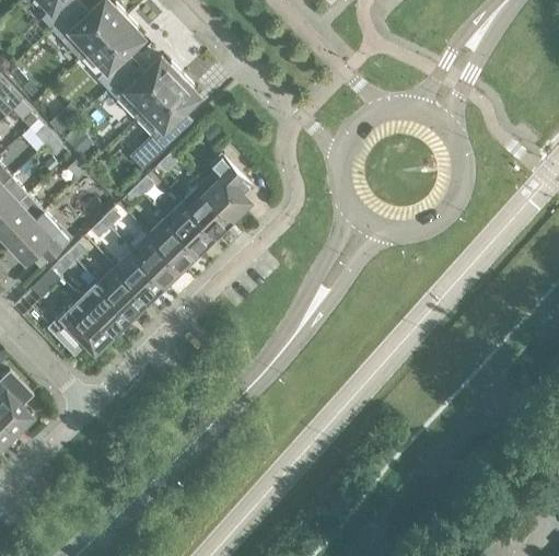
[(23,0),(24,1),(25,0),(41,0),(50,10),(41,20),(51,31),(76,9),(67,0),(23,0)]
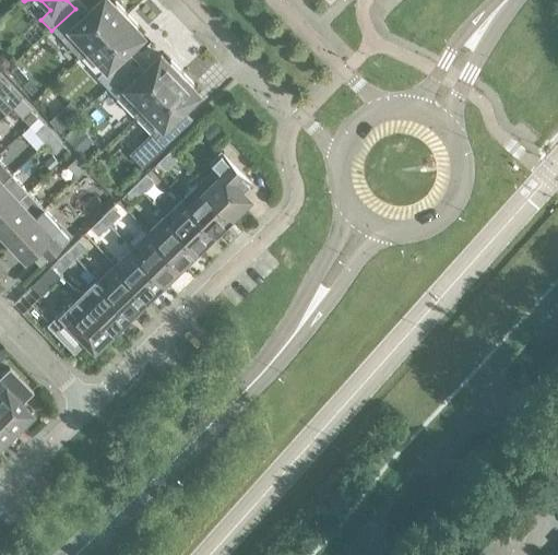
[(103,0),(84,19),(75,9),(51,31),(79,60),(126,16),(115,4),(113,7),(106,0),(103,0)]
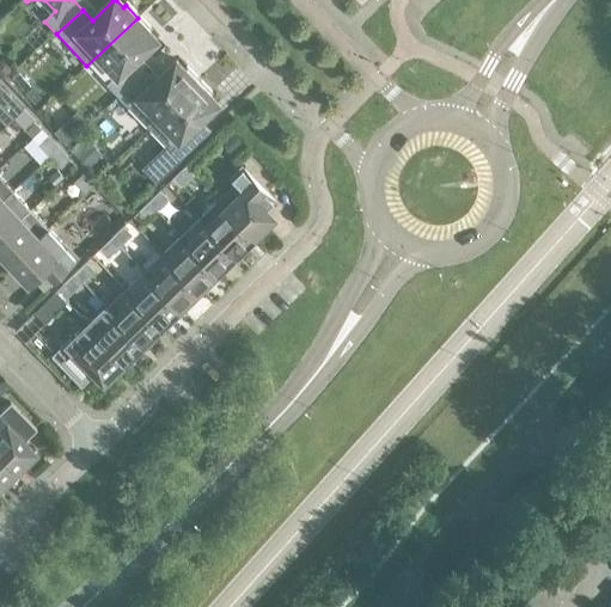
[(138,18),(86,66),(86,67),(98,56),(116,77),(105,87),(117,99),(142,74),(133,63),(156,42),(147,32),(150,31),(138,18)]
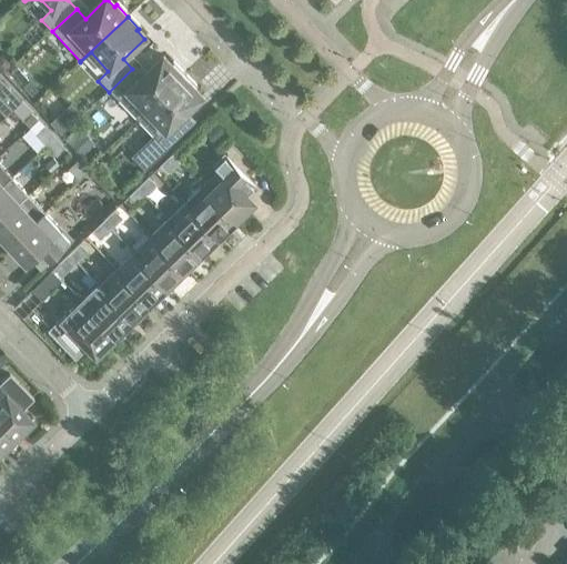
[(142,79),(132,69),(109,92),(137,122),(184,76),(173,64),(171,67),(163,58),(142,79)]
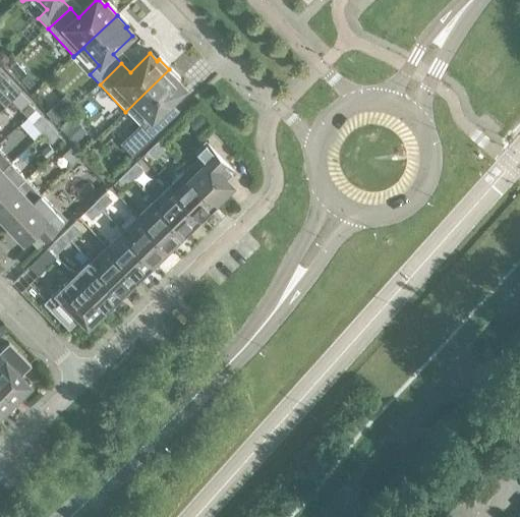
[(169,69),(125,112),(140,127),(120,147),(131,158),(174,118),(165,109),(184,90),(177,82),(179,80),(169,69)]
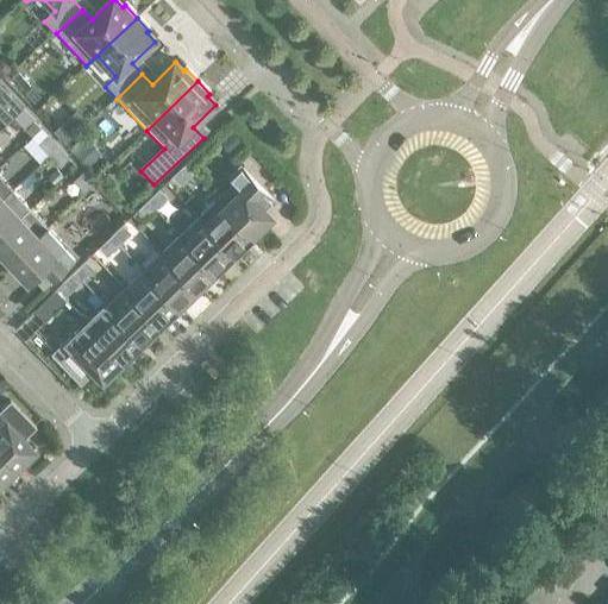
[(5,111),(13,120),(23,112),(13,102),(5,111)]
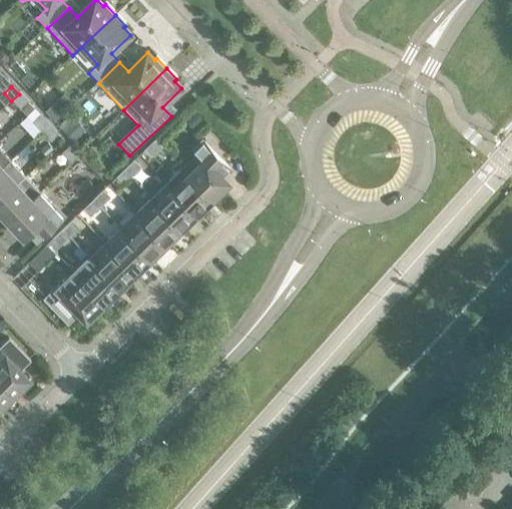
[(26,102),(19,94),(11,101),(19,109),(26,102)]
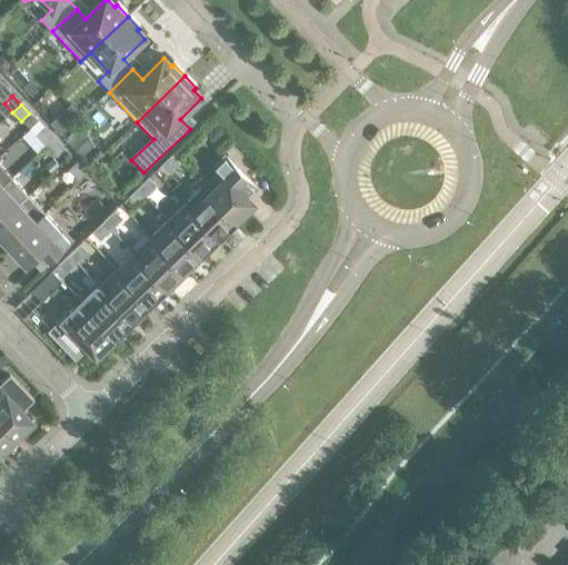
[(38,139),(46,148),(53,140),(46,131),(38,139)]
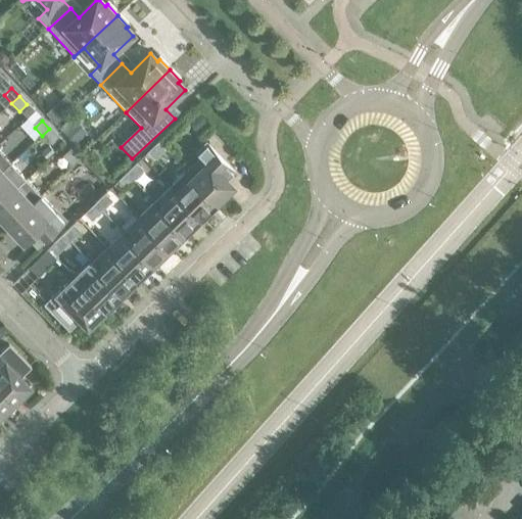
[(57,137),(49,129),(42,136),(50,144),(57,137)]
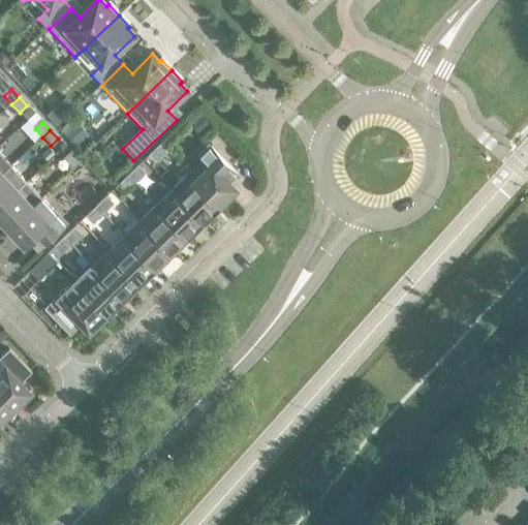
[(158,161),(166,153),(159,146),(151,154),(158,161)]
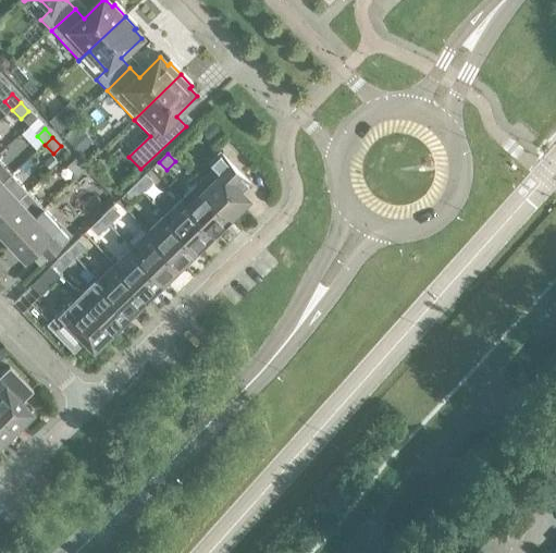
[(222,175),(206,192),(230,218),(247,200),(241,193),(250,183),(229,161),(218,172),(219,173),(220,172),(222,175)]
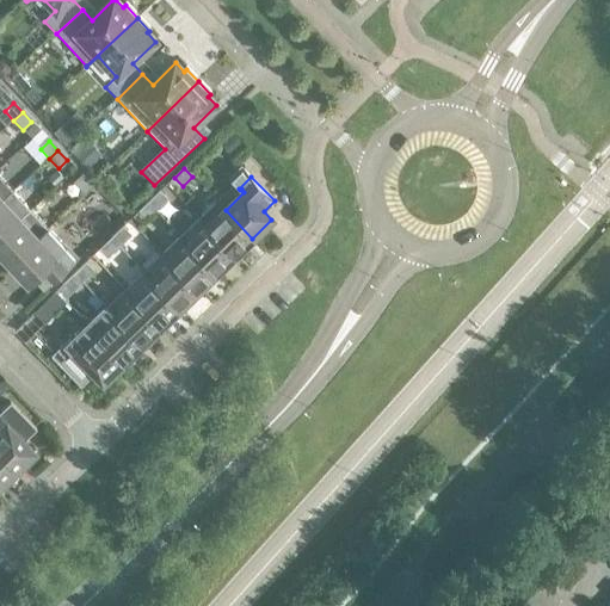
[(75,186),(85,196),(93,187),(85,178),(75,186)]
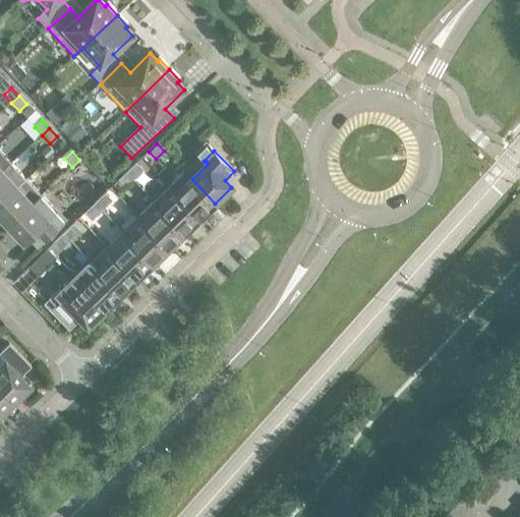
[(0,174),(1,173),(9,166),(0,155),(0,174)]
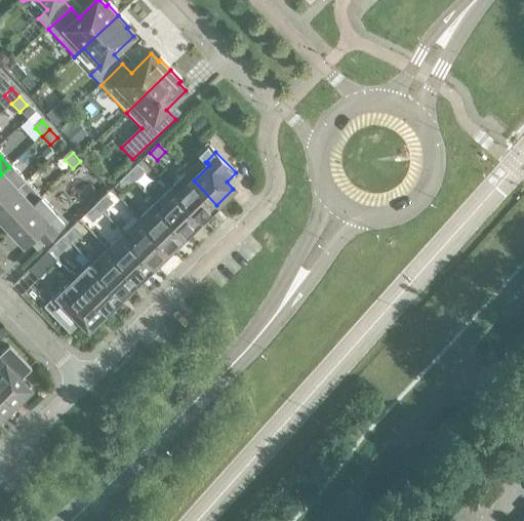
[(9,167),(1,174),(0,175),(0,206),(16,191),(25,183),(9,167)]
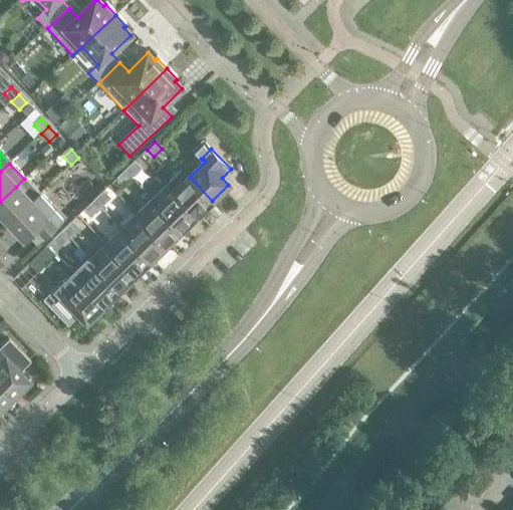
[(132,164),(123,172),(131,179),(140,171),(132,164)]
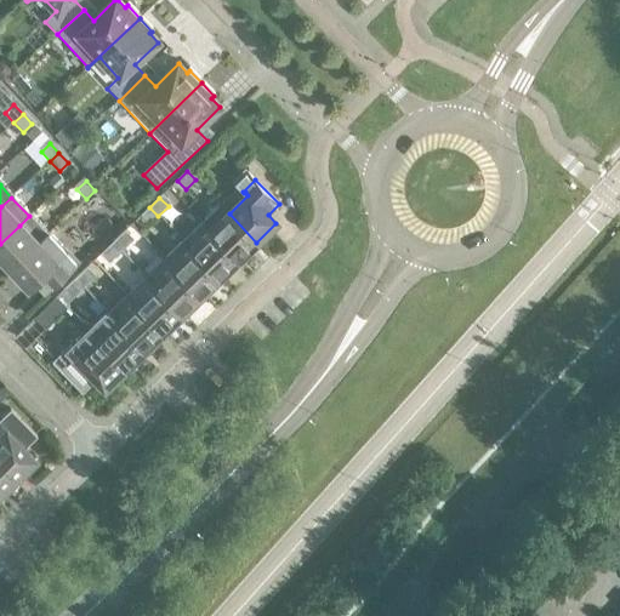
[(229,214),(221,205),(202,223),(238,261),(256,243),(229,214)]
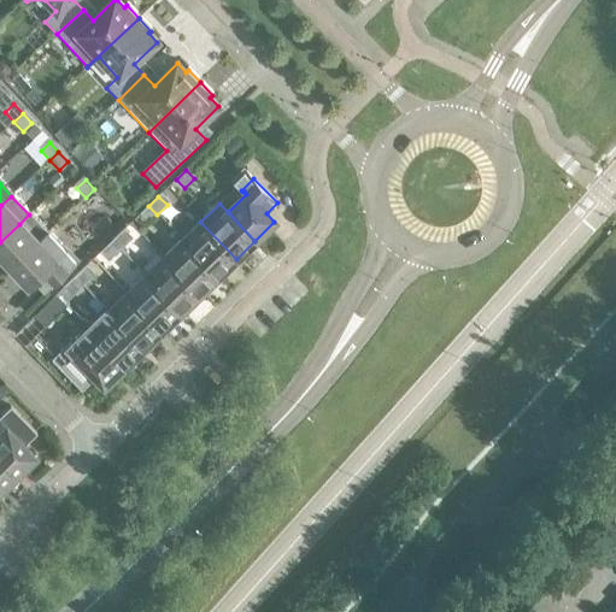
[(147,224),(157,215),(148,206),(139,216),(147,224)]
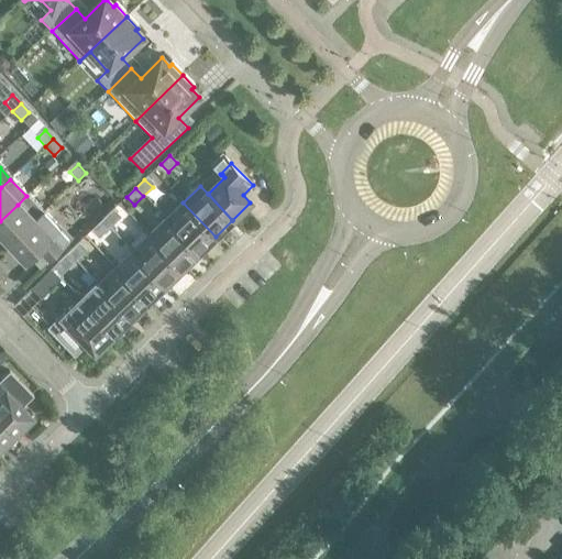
[(26,196),(18,205),(0,221),(0,233),(10,244),(23,232),(34,222),(43,214),(26,196)]
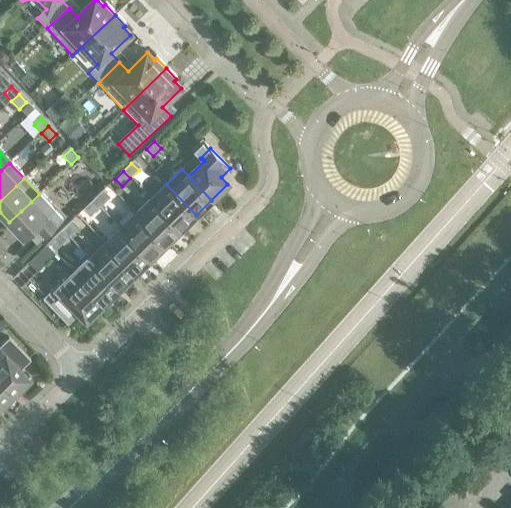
[(196,215),(166,184),(151,199),(180,230),(196,215)]
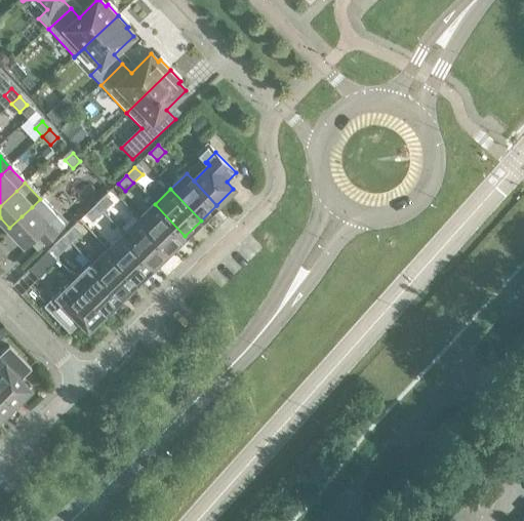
[(41,198),(40,199),(32,207),(22,216),(9,228),(25,245),(31,240),(39,249),(68,223),(58,213),(57,214),(41,198)]
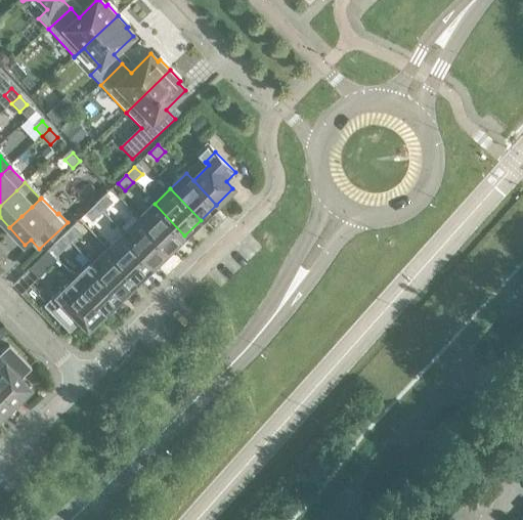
[(103,198),(94,206),(101,213),(111,205),(103,198)]
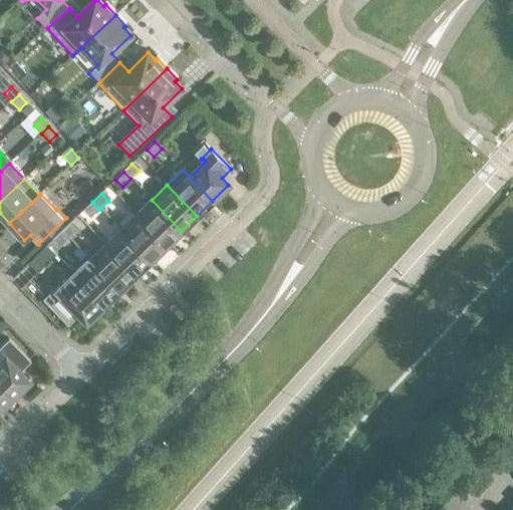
[(181,231),(152,200),(136,215),(166,246),(181,231)]
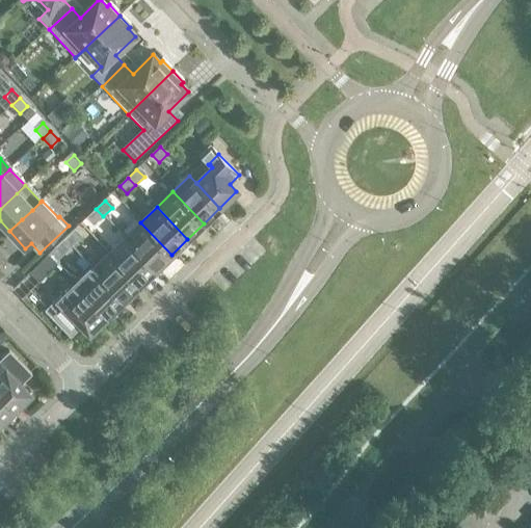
[(95,225),(103,216),(96,209),(87,217),(95,225)]
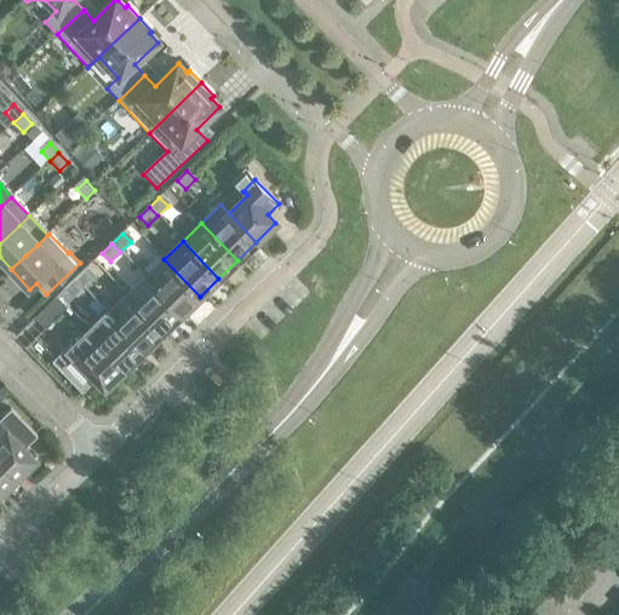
[(200,297),(164,259),(145,279),(181,315),(200,297)]
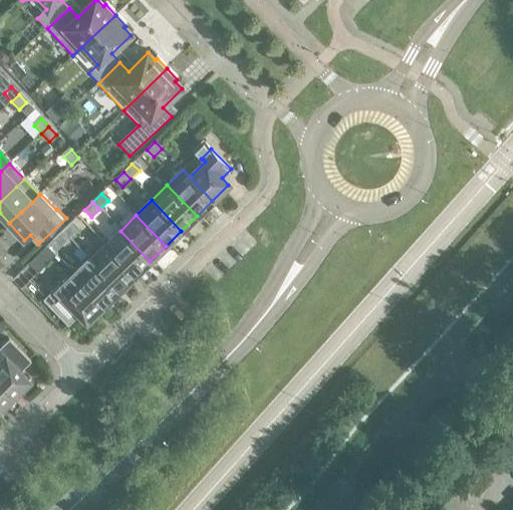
[(65,243),(77,232),(70,224),(58,235),(65,243)]
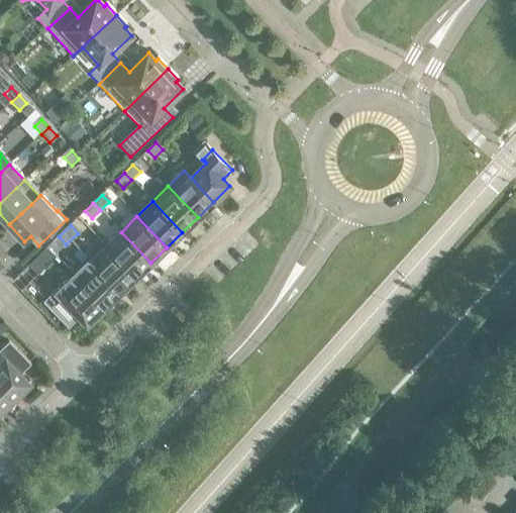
[(105,247),(112,254),(135,278),(150,263),(121,232),(105,247)]
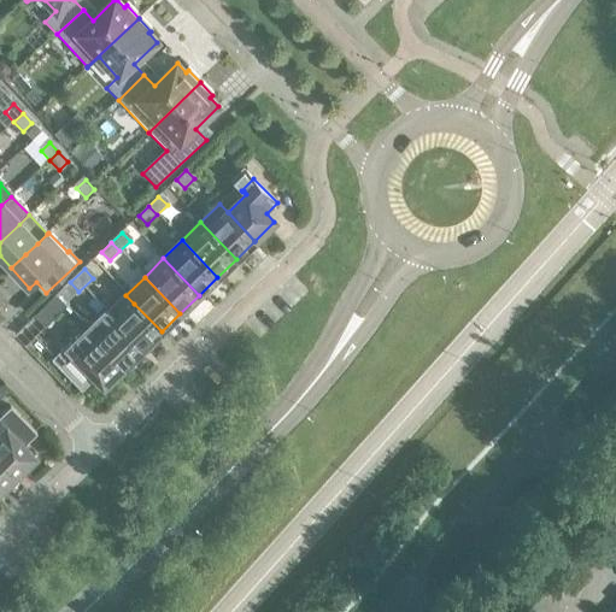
[(107,313),(116,322),(142,349),(162,331),(134,304),(125,295),(107,313)]
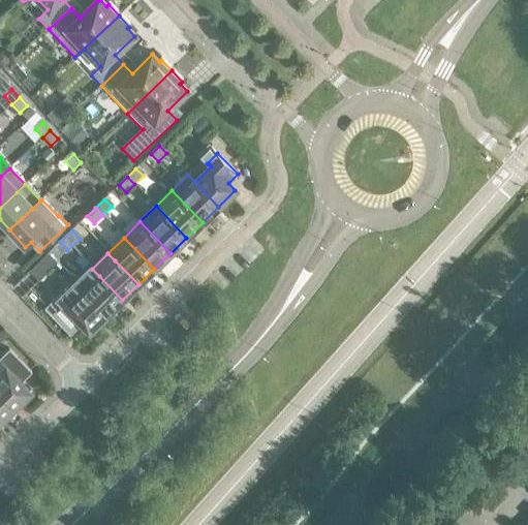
[(48,254),(29,272),(38,282),(57,264),(48,254)]
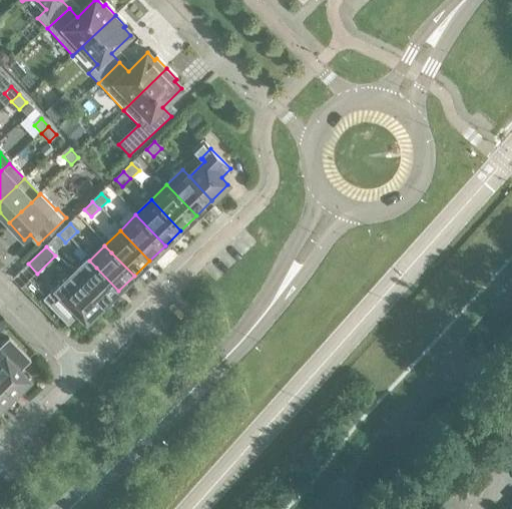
[(73,275),(73,276),(103,306),(118,291),(96,268),(89,261),(87,258),(71,273),(73,275)]
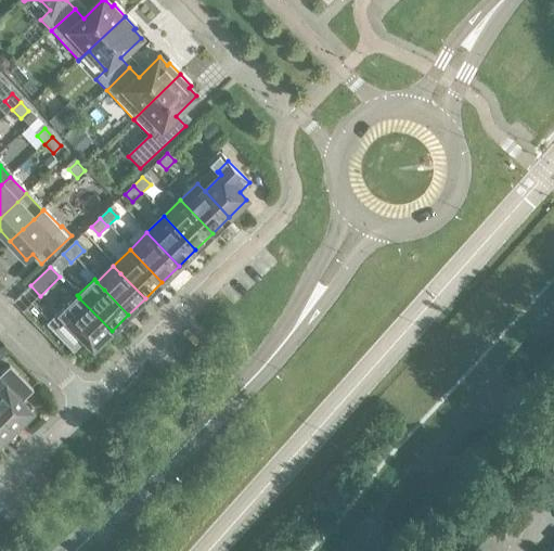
[(61,312),(48,325),(74,351),(86,340),(94,347),(112,331),(79,298),(79,297),(62,315),(61,312)]
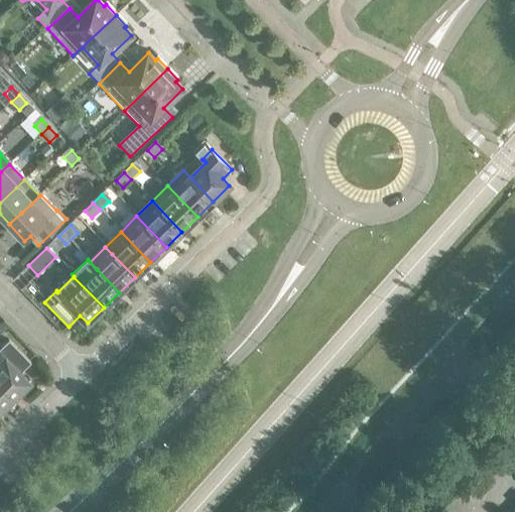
[(7,342),(0,349),(0,389),(9,399),(25,383),(17,376),(29,365),(7,342)]
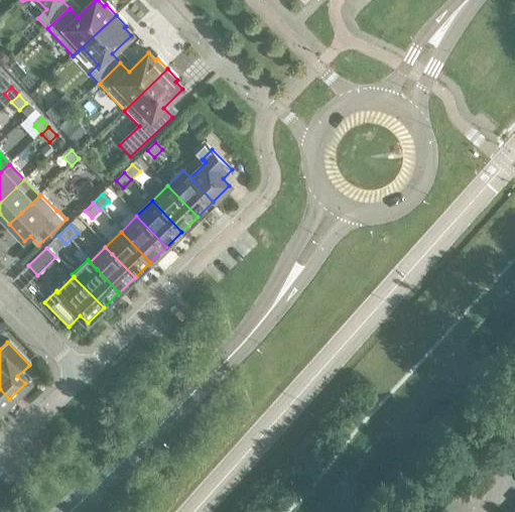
[(9,399),(0,389),(0,408),(4,412),(13,403),(9,399)]
